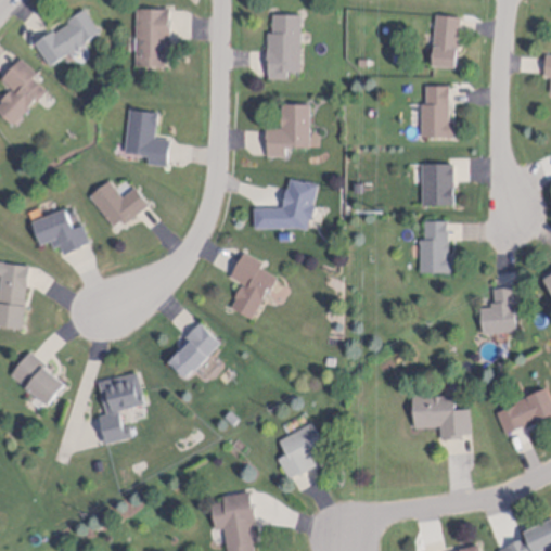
[(82,9),(99,33),(49,67),(33,43),(51,31),(53,34),(67,24),(65,21),(82,9)]
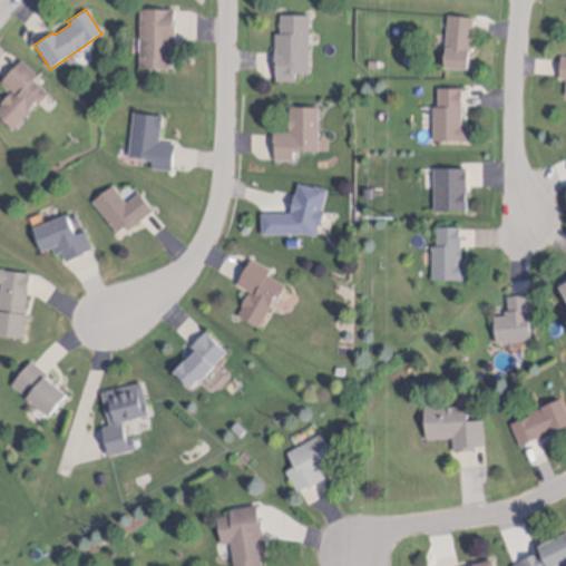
[(138,9),(173,10),(173,21),(175,21),(175,42),(171,42),(171,59),(167,59),(167,69),(138,69),(138,9)]
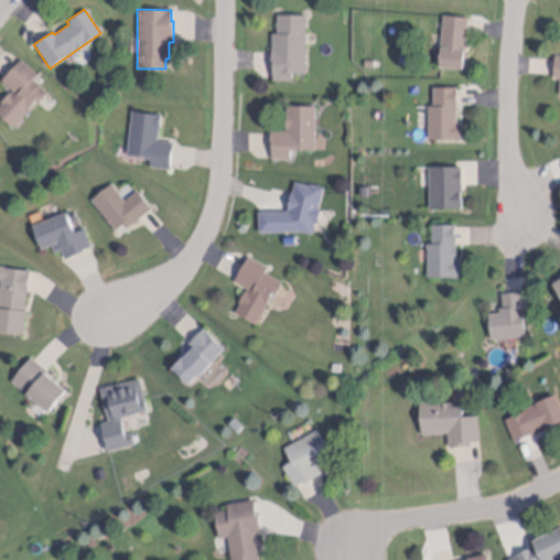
[(304,15),(303,73),(298,73),(298,77),(290,77),(290,81),(271,81),(271,71),(270,71),(270,34),(276,34),(276,15),(304,15)]
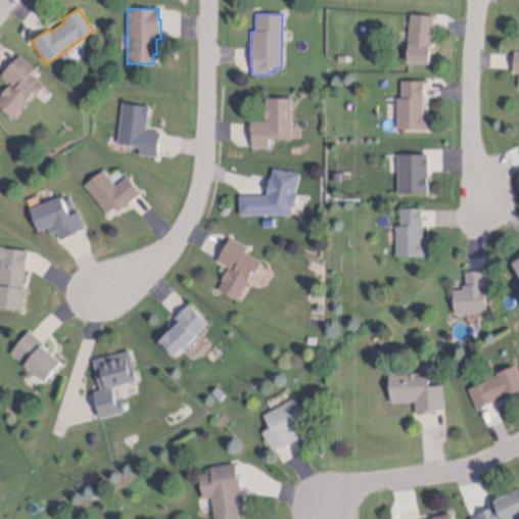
[(409,14),(432,16),(430,45),(428,45),(427,62),(405,60),(409,14)]
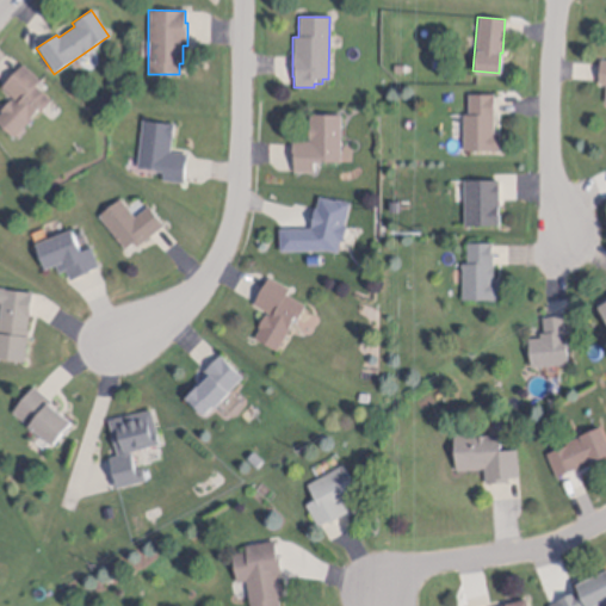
[(22,66),(39,81),(35,87),(50,101),(39,113),(36,110),(30,117),(31,119),(13,138),(0,127),(0,113),(0,110),(8,100),(11,101),(13,100),(0,88),(22,66)]
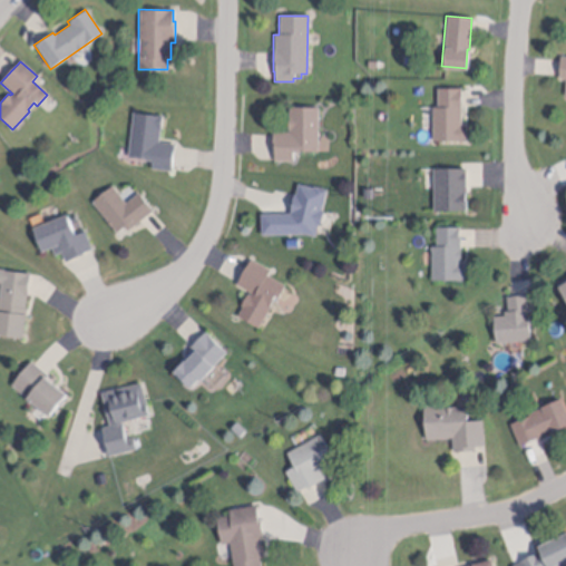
[(366,62),(376,62),(376,72),(366,72),(366,62)]
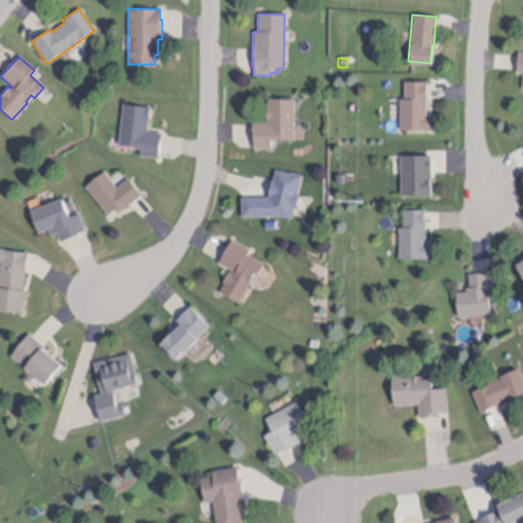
[(403,82),(425,82),(425,102),(424,102),(424,116),(429,116),(429,131),(398,131),(398,100),(403,100),(403,82)]
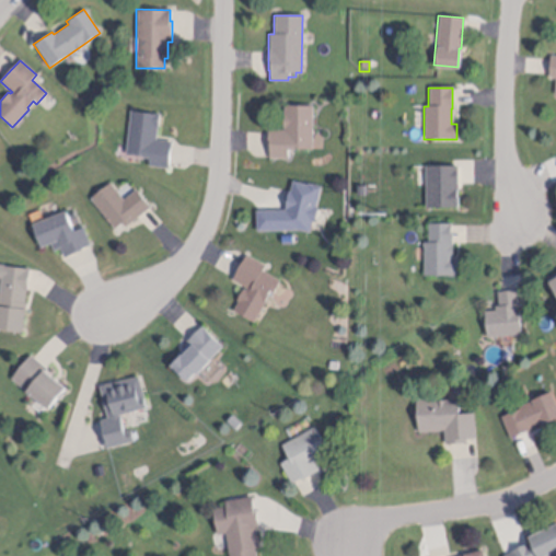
[(311,106),(311,149),(287,149),(287,159),(268,159),(268,149),(267,149),(267,130),(281,130),(281,114),(282,114),(282,106),(311,106)]
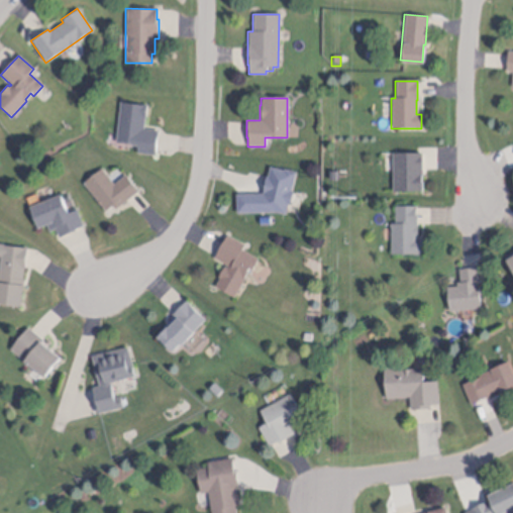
[(119,102),(146,106),(144,117),(143,117),(141,129),(158,131),(155,156),(135,152),(136,144),(115,141),(119,102)]
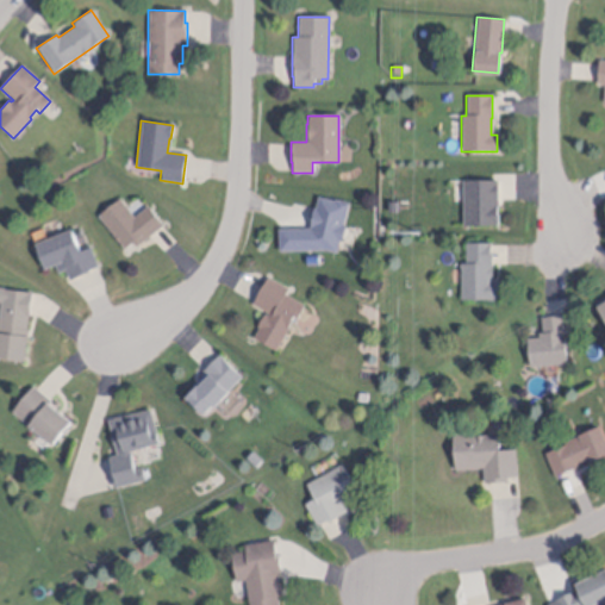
[(462,181),(497,181),(496,207),(496,218),(497,218),(497,226),(461,225),(462,181)]
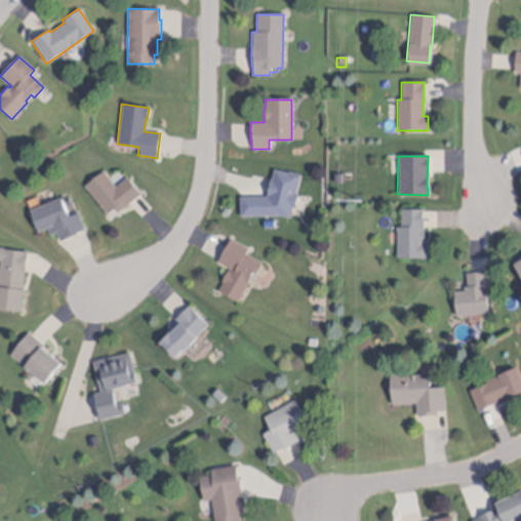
[(239,216),(239,197),(267,197),(270,179),(271,179),(273,169),(287,172),(287,171),(299,174),(295,193),(296,195),(294,205),(291,207),(289,216),(281,215),(239,216)]
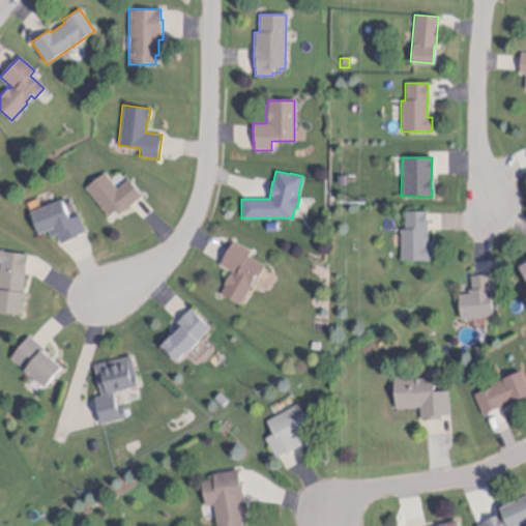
[(84,187),(103,173),(116,190),(127,179),(141,197),(117,215),(114,211),(107,216),(84,187)]
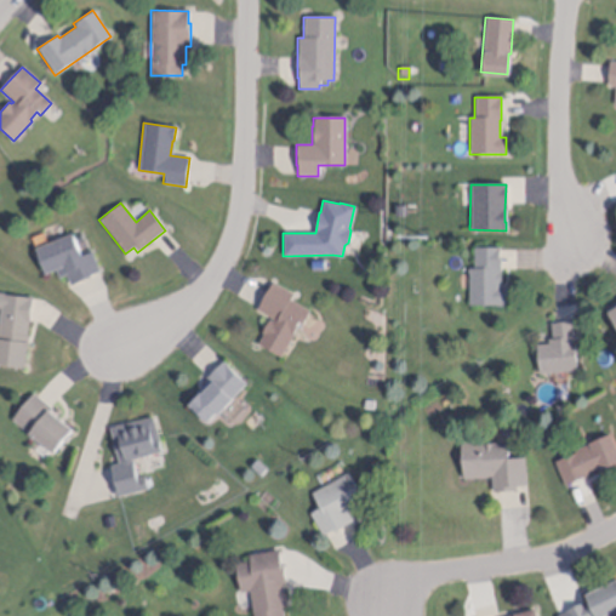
[(34,247),(72,232),(81,256),(91,252),(98,272),(85,278),(85,279),(69,285),(66,275),(58,278),(55,268),(45,273),(34,247)]
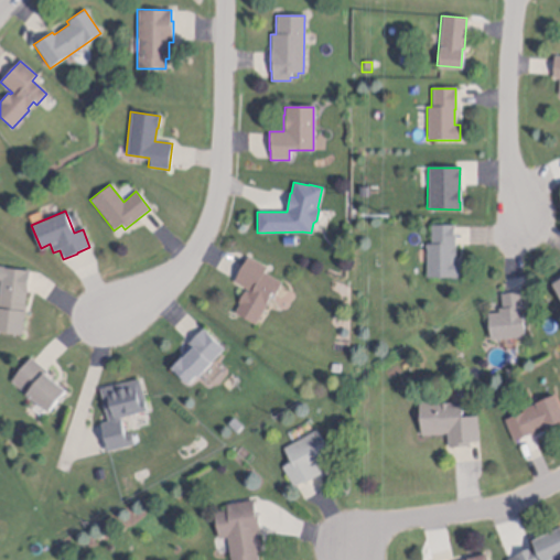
[(430,245),(430,225),(453,225),(453,235),(454,235),(454,258),(453,258),(453,261),(459,261),(459,279),(450,279),(450,278),(424,278),(426,245),(430,245)]
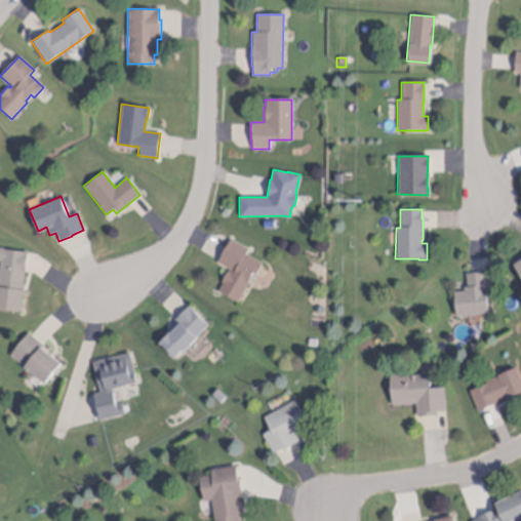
[(264,222),(272,221),(272,230),(264,230),(264,222)]
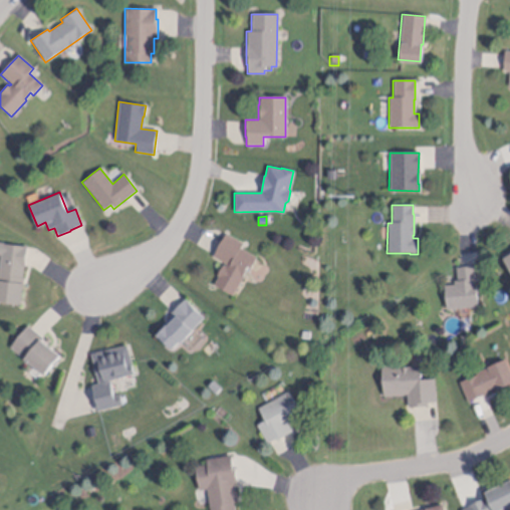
[(225,235),(242,244),(240,249),(256,258),(249,270),(246,268),(241,277),(242,277),(232,295),(213,285),(218,277),(216,276),(221,265),(224,267),(225,264),(212,257),(225,235)]
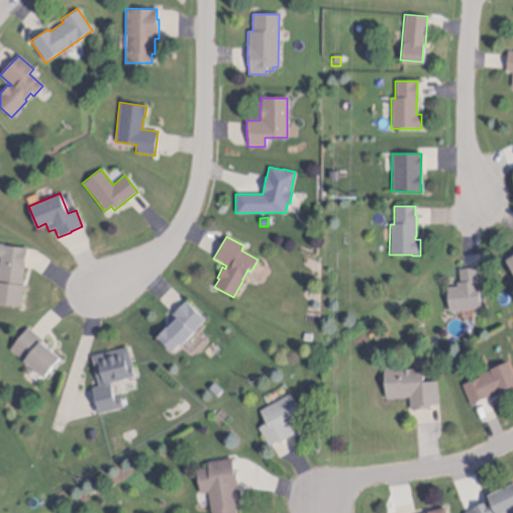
[(0,244),(3,244),(3,245),(23,247),(23,246),(25,247),(22,279),(23,279),(20,305),(0,303),(0,257),(0,244)]
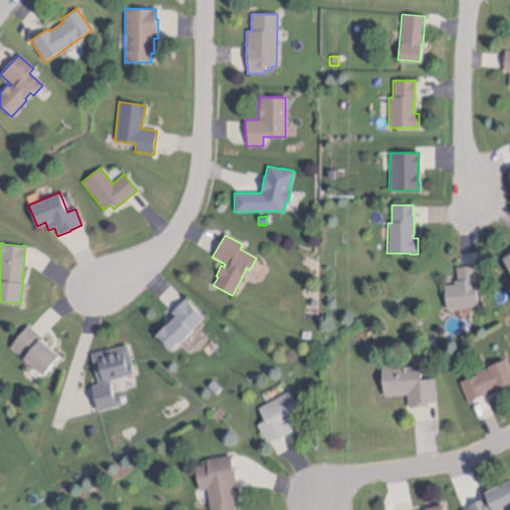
[(509,269),(501,256),(509,250),(509,269)]
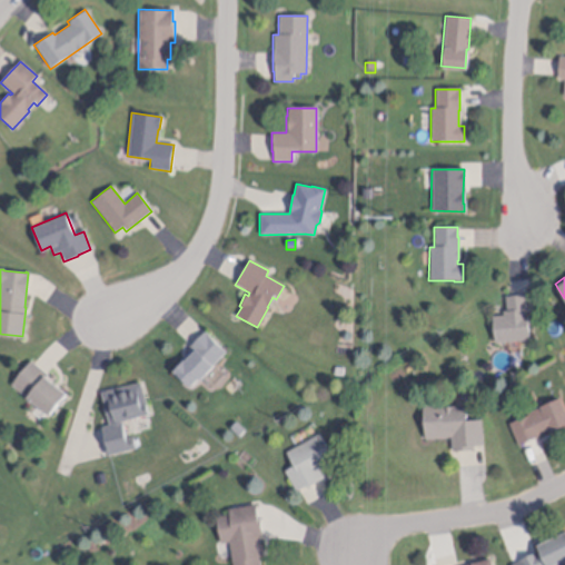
[(493,344),(491,317),(502,316),(502,311),(506,310),(504,296),(525,295),(526,316),(525,316),(528,340),(493,344)]
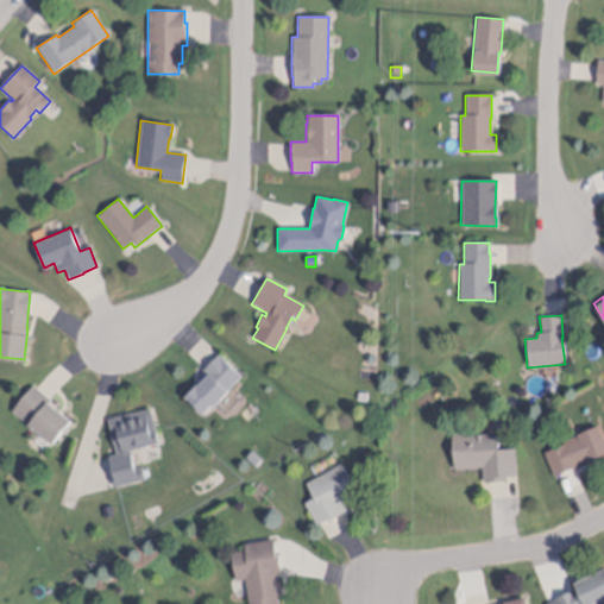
[(218,356),(240,377),(213,404),(212,403),(203,411),(201,409),(197,413),(187,403),(190,400),(184,395),(195,383),(194,383),(205,373),(202,371),(218,356)]
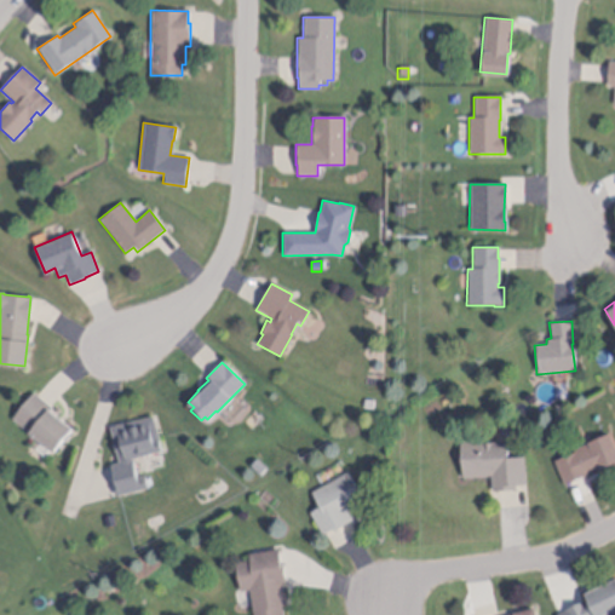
[(33,394),(49,406),(47,407),(72,426),(53,449),(32,432),(29,434),(11,419),(33,394)]
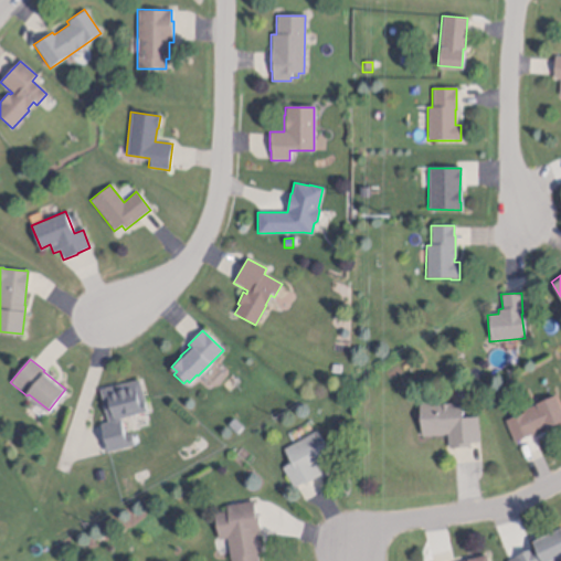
[(330,373),(331,366),(339,367),(338,374),(330,373)]
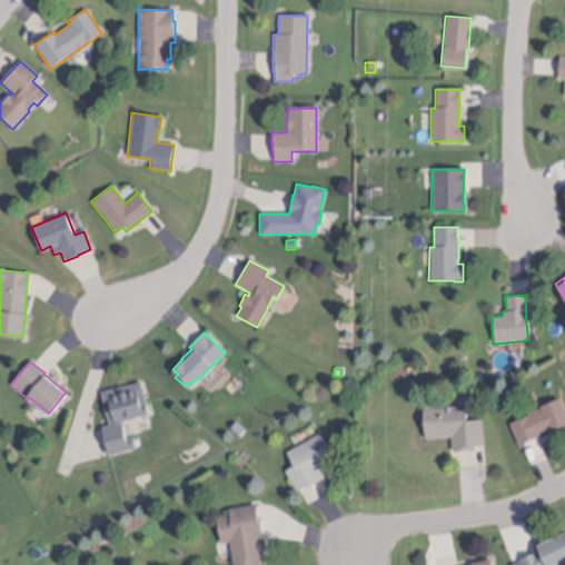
[(100,393),(140,382),(149,414),(121,420),(126,439),(132,437),(135,448),(107,456),(105,445),(106,445),(101,428),(109,426),(100,393)]
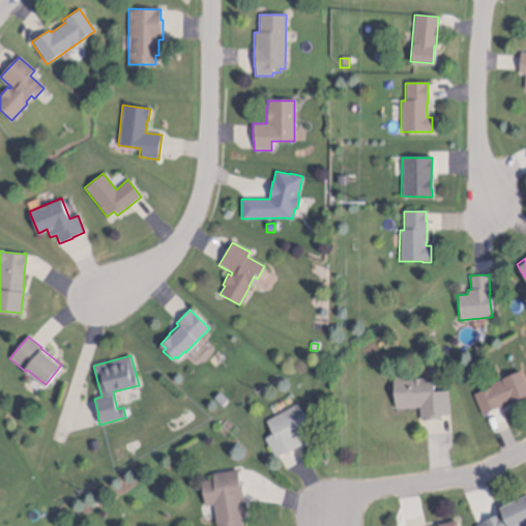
[(519,370),(525,386),(525,395),(513,401),(514,402),(500,408),(499,408),(481,415),(472,395),(490,387),(489,385),(502,380),(501,378),(519,370)]
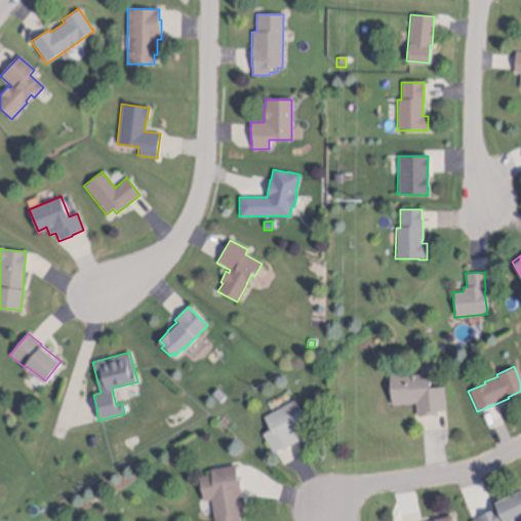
[(389,374),(407,373),(407,375),(428,374),(429,388),(443,387),(445,410),(435,411),(436,415),(415,416),(414,404),(390,405),(389,374)]
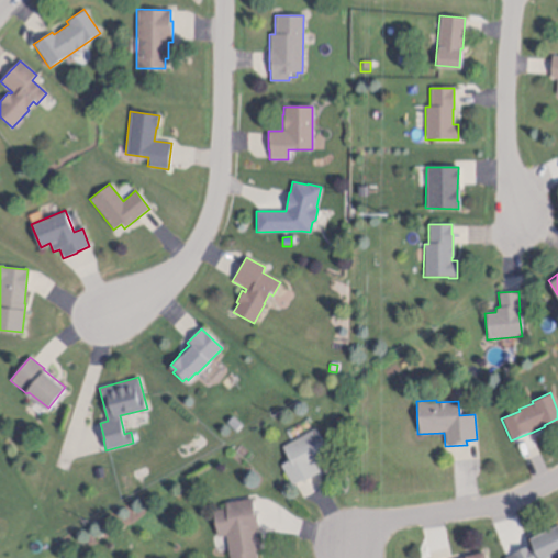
[(281,447),(314,428),(331,458),(316,466),(320,472),(292,488),(280,466),(289,460),(281,447)]
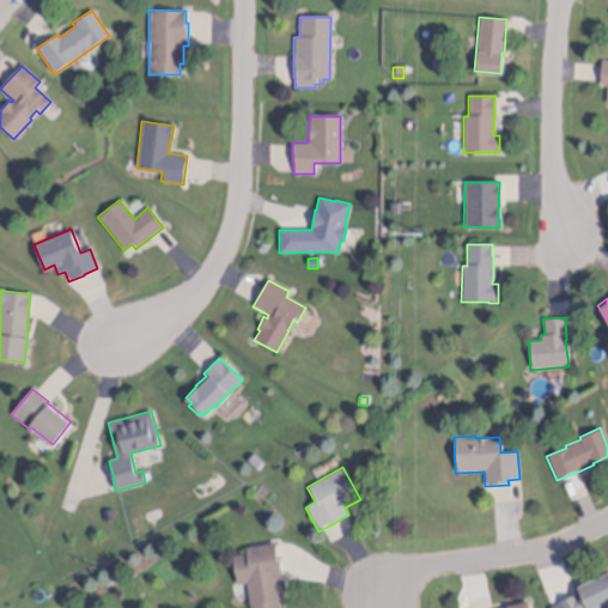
[(244,548),(274,543),(278,561),(279,560),(283,577),(278,578),(281,600),(278,600),(279,607),(249,607),(245,584),(237,585),(232,557),(245,554),(244,548)]
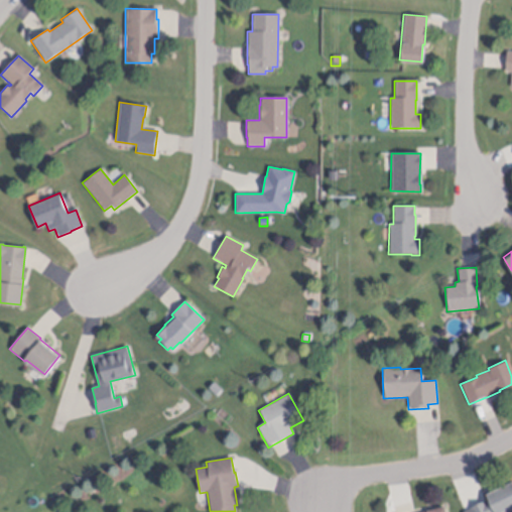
[(486,493),(511,480),(511,505),(500,511),(467,511),(471,509),(470,508),(484,501),(485,502),(490,500),(486,493)]
